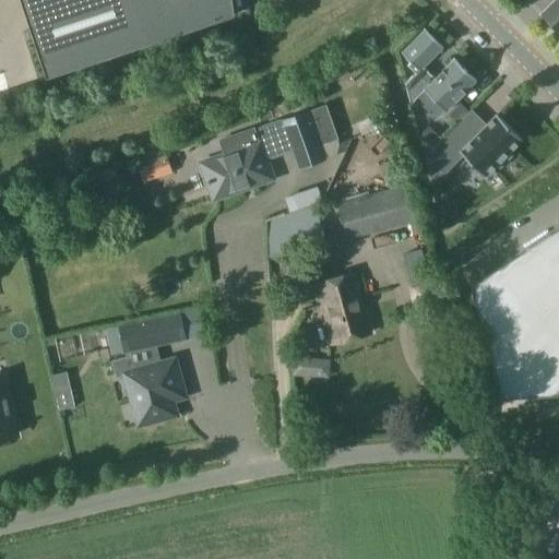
[(20,0),(46,78),(235,15),(232,0),(20,0)]
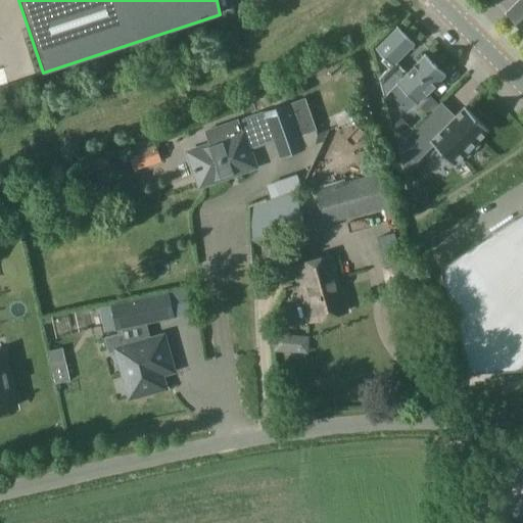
[(522,0),(519,0),(507,12),(522,28),(522,0)]
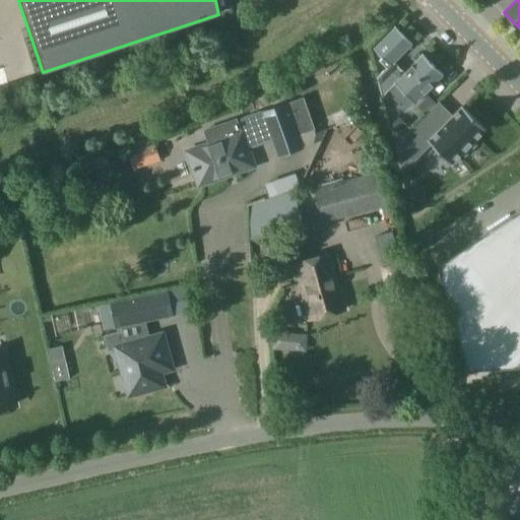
[(374,49),(374,48),(373,49),(382,58),(379,61),(397,80),(395,82),(394,82),(414,104),(415,103),(442,75),(442,76),(443,75),(423,54),(421,55),(421,56),(404,73),(393,62),(411,45),(411,46),(412,45),(395,26),(394,28),(374,49)]
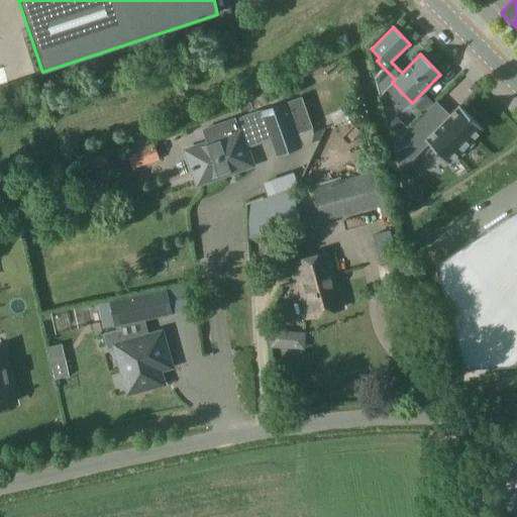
[(261,112),(276,156),(301,146),(296,134),(312,129),(301,98),(261,112)]
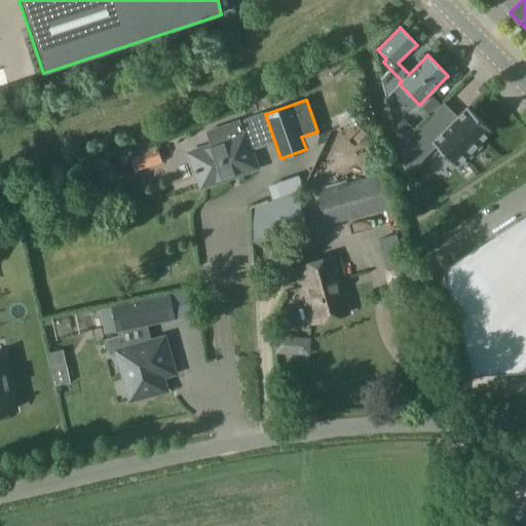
[(402,146),(401,146),(417,162),(435,145),(456,166),(466,155),(470,158),(482,146),(479,143),(491,132),(467,108),(440,136),(425,121),(416,130),(402,146)]
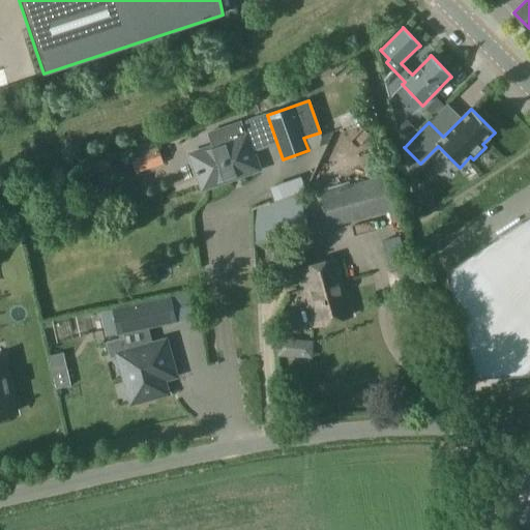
[(407,120),(398,129),(401,144),(405,147),(419,131),(407,120)]
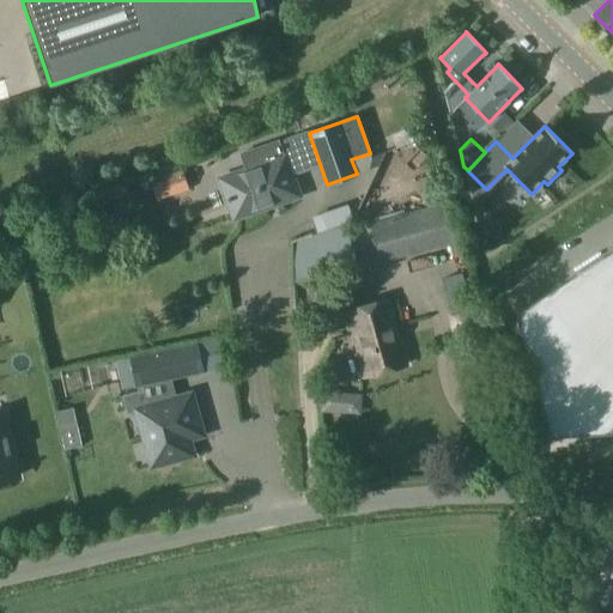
[(223,180),(228,196),(226,196),(228,202),(230,202),(235,217),(297,195),(284,158),(223,180)]
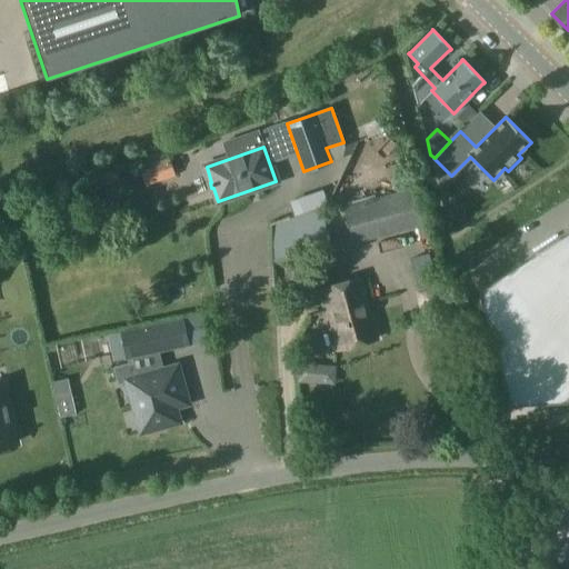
[(142,187),(175,177),(168,157),(137,167),(142,187)]
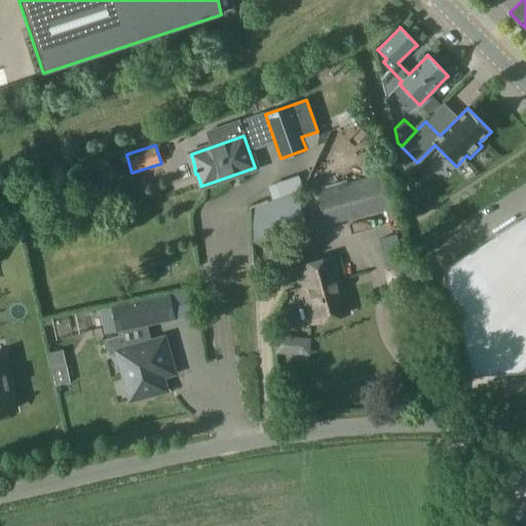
[(327,226),(390,209),(380,174),(317,191),(327,226)]
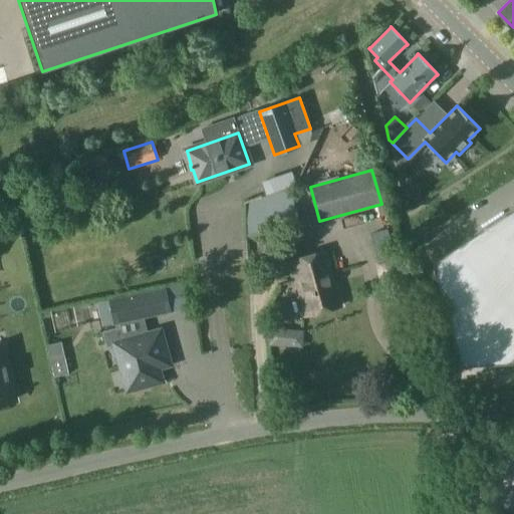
[(513,362),(513,208),(433,262),(461,365),(513,362)]
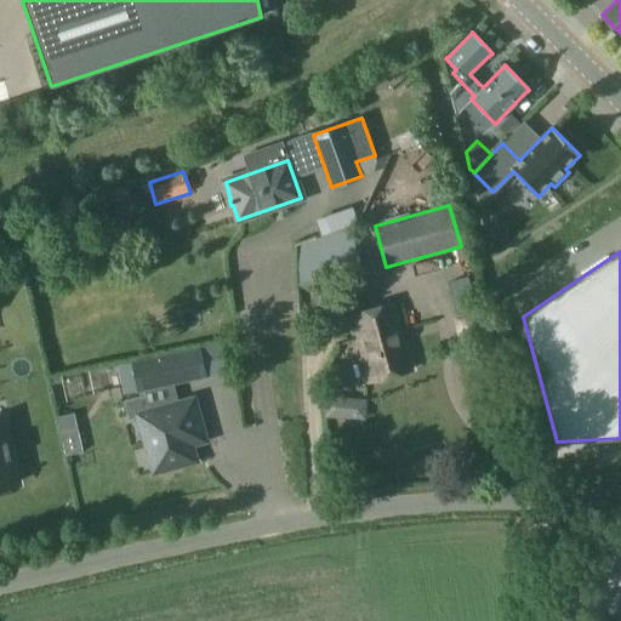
[(448,283),(457,317),(477,311),(467,278),(448,283)]
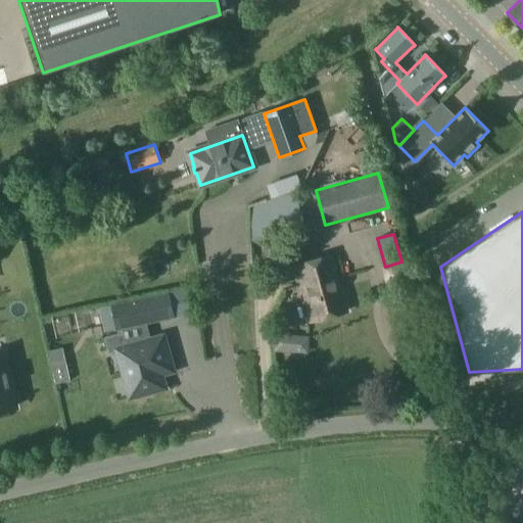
[(331,255),(295,266),(311,321),(346,312),(331,255)]
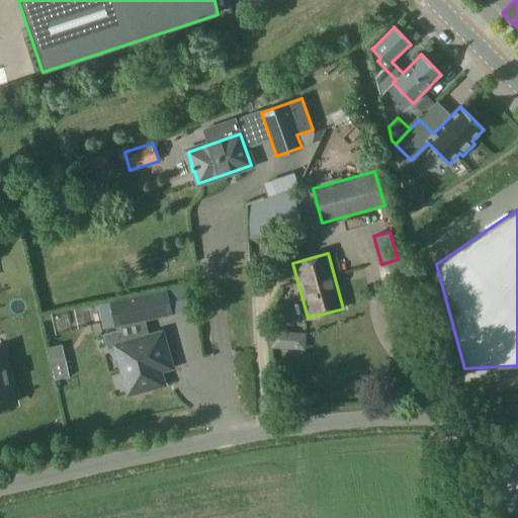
[(189,282),(133,298),(139,320),(195,305),(189,282)]
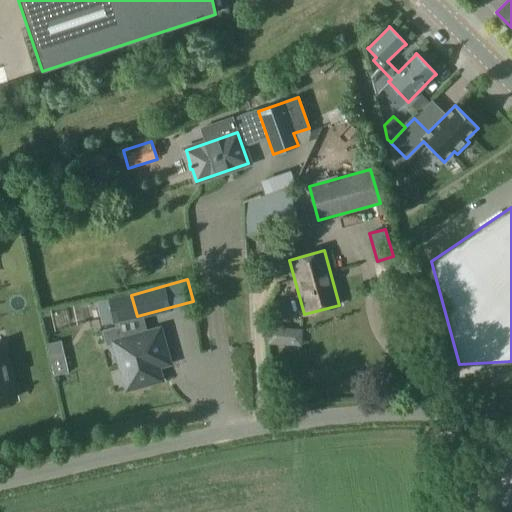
[(128,367),(133,387),(160,379),(156,366),(168,363),(162,341),(156,343),(153,332),(124,339),(121,325),(102,331),(106,347),(115,344),(122,368),(128,367)]
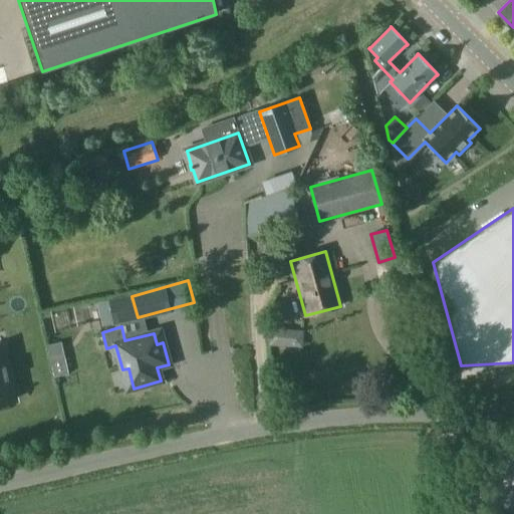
[(283,327),(262,327),(262,350),(284,350),(283,327)]
